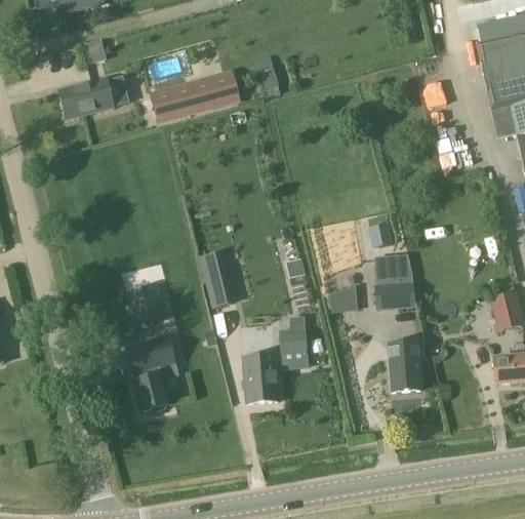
[(524,30),(476,42),(497,134),(516,130),(524,170),(524,30)]
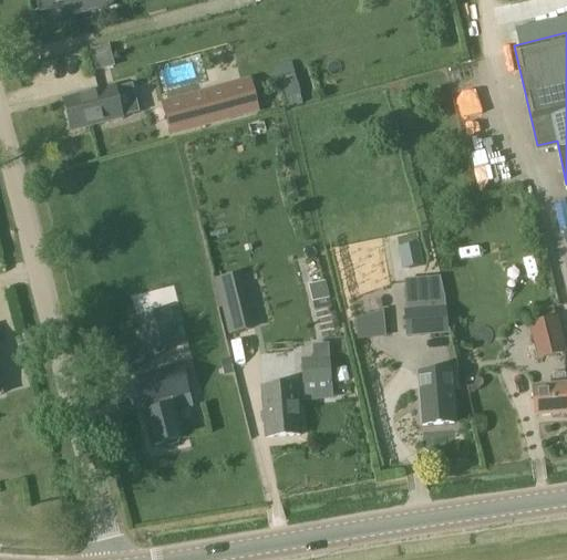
[(91,45),(93,55),(111,51),(107,41),(91,45)]
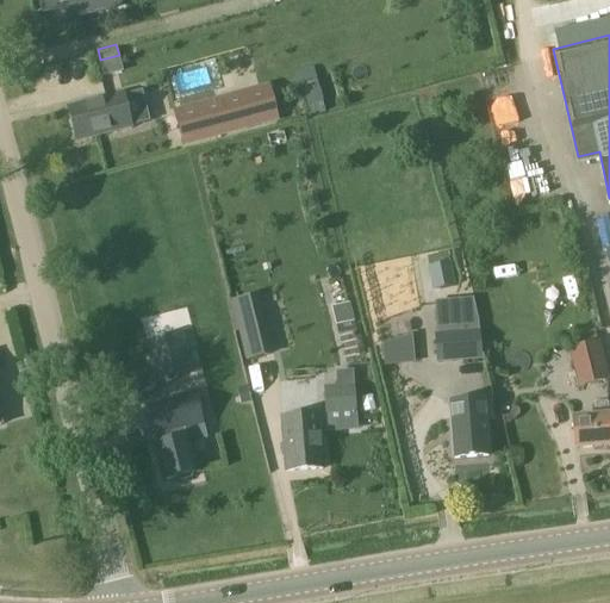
[(267,85),(175,110),(182,137),(274,112),(267,85)]
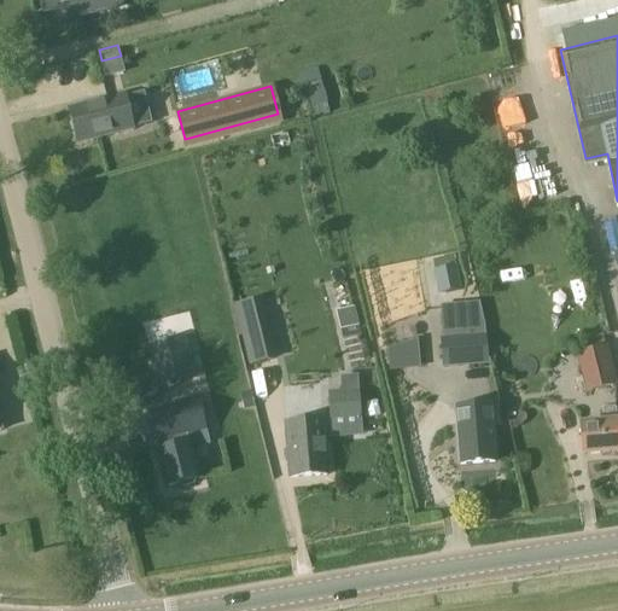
[(69,105),(76,138),(132,123),(123,92),(69,105)]
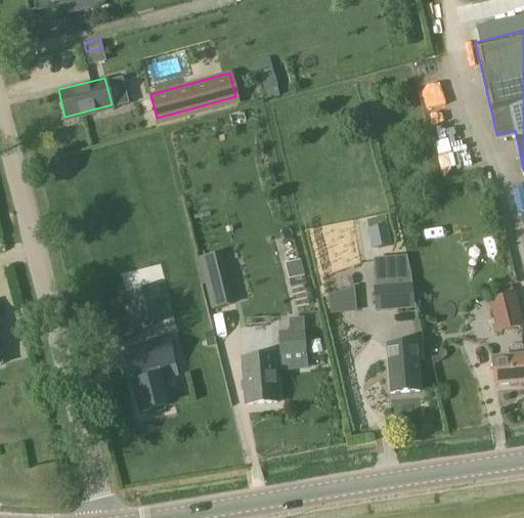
[(391,244),(386,221),(367,225),(373,248),(391,244)]
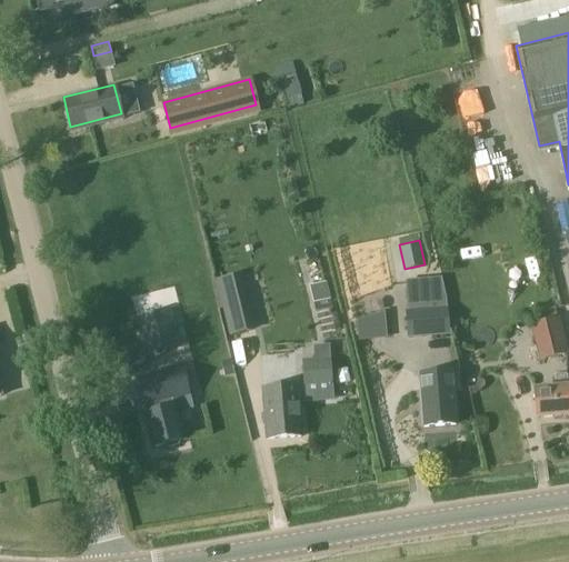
[(217,277),(219,288),(241,283),(238,271),(217,277)]
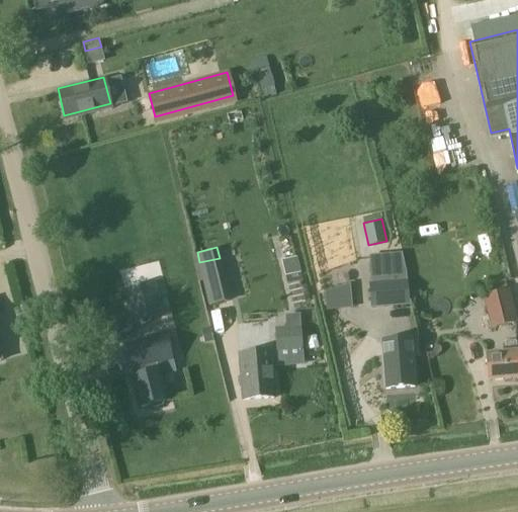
[(281,256),(285,272),(300,268),(296,252),(281,256)]
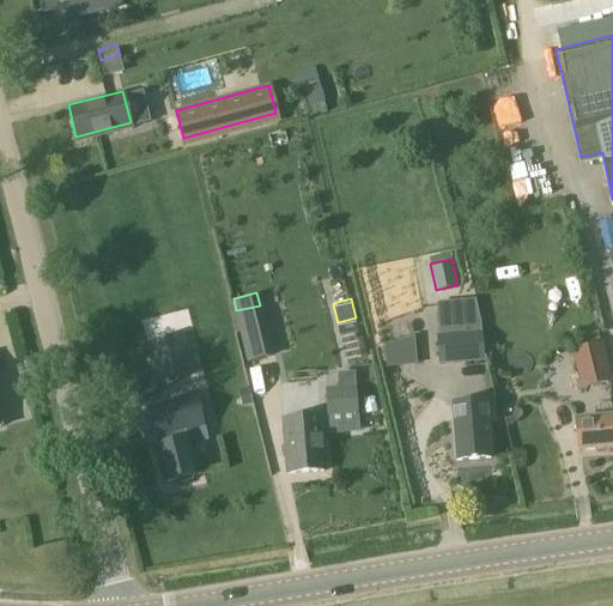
[(437,328),(439,359),(485,356),(481,326),(479,307),(439,309),(439,328),(437,328)]
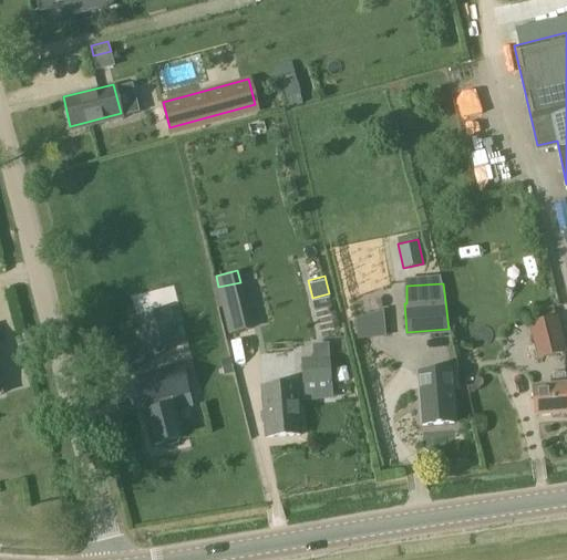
[(167,299),(132,309),(143,350),(178,340),(167,299)]
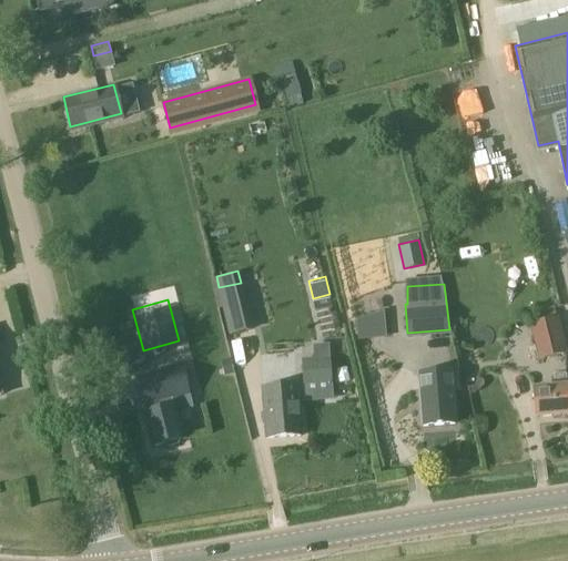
[(556,304),(554,304),(541,307),(544,318),(530,322),(539,359),(567,353),(556,304)]
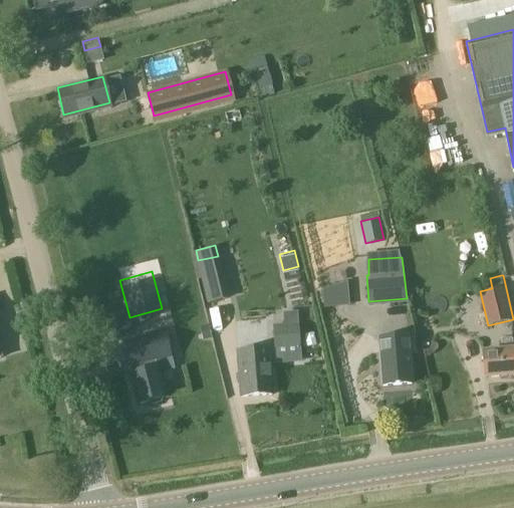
[(324,302),(335,301),(334,282),(323,285),(324,302)]
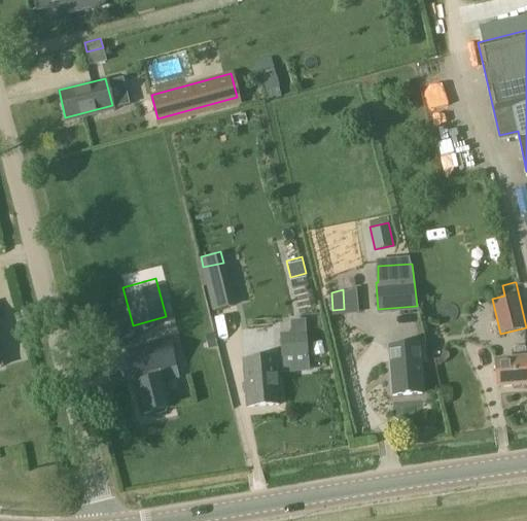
[(212,330),(205,332),(209,343),(215,341),(212,330)]
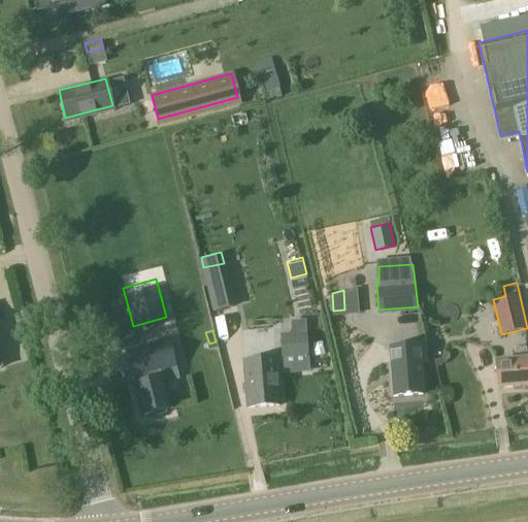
[(306,330),(281,332),(283,354),(308,352),(306,330)]
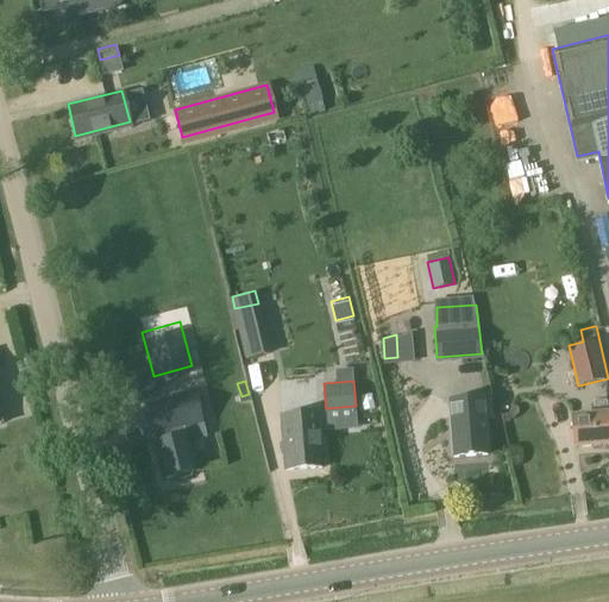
[(195,388),(148,399),(157,433),(203,421),(195,388)]
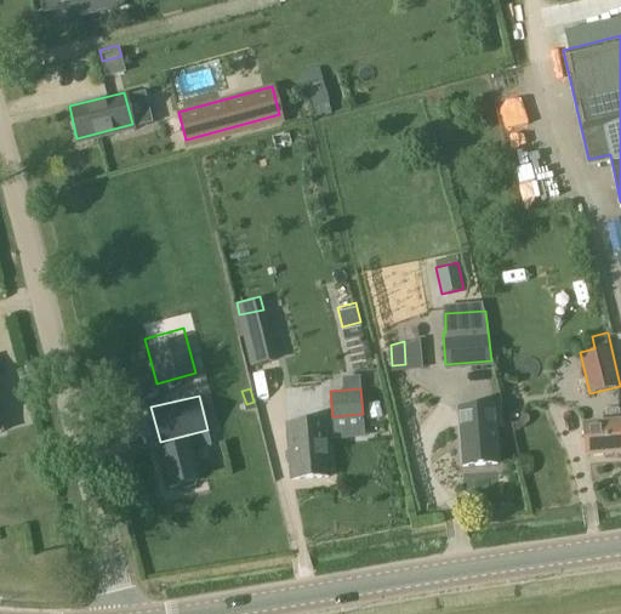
[(459,405),(462,460),(497,458),(495,422),(500,421),(499,402),(459,405)]
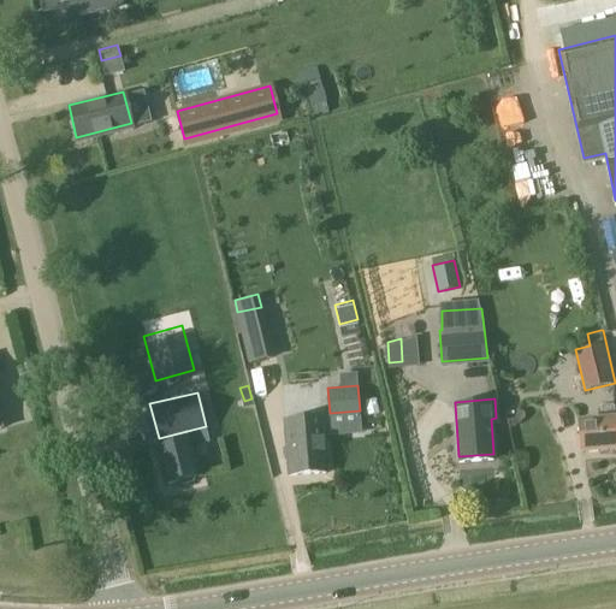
[(286,417),(290,472),(325,469),(320,413),(286,417)]
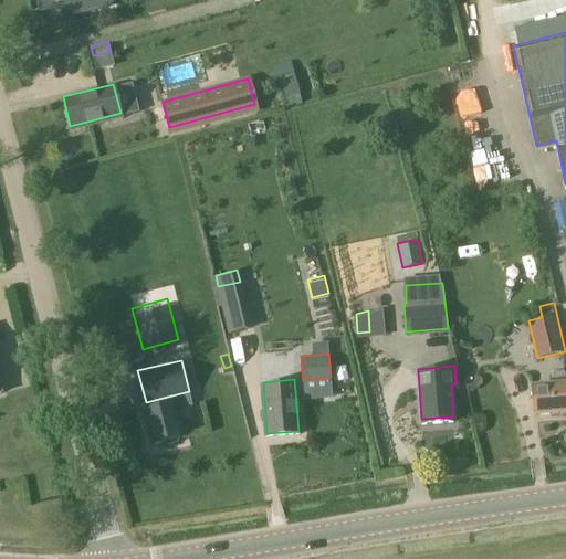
[(565,381),(532,385),(534,411),(565,408),(565,381)]
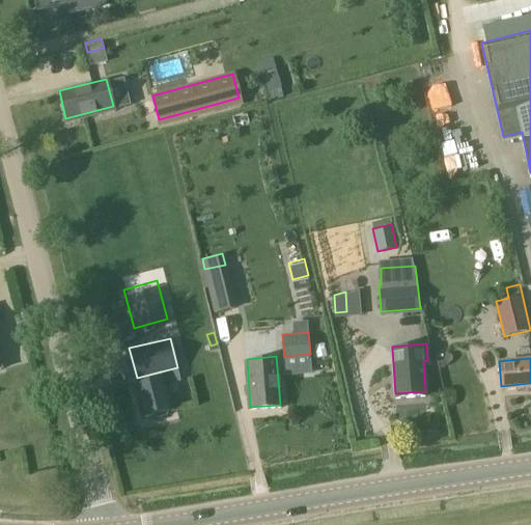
[(135,384),(142,414),(169,408),(162,377),(135,384)]
